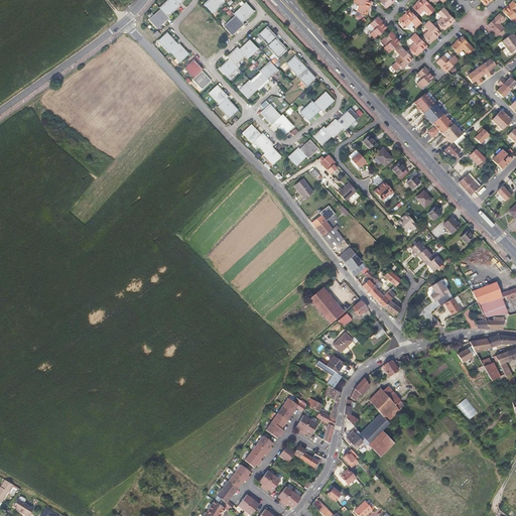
[(176,4),(171,0),(166,0),(158,8),(159,9),(166,17),(178,6),(176,4)]
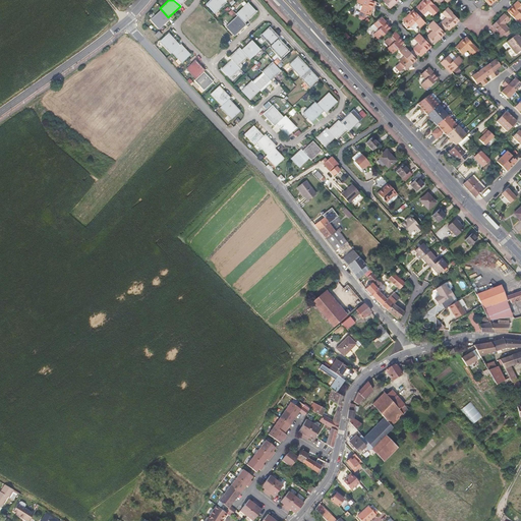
[(224,2),(222,0),(210,0),(205,5),(214,14),(225,3),(224,2)]
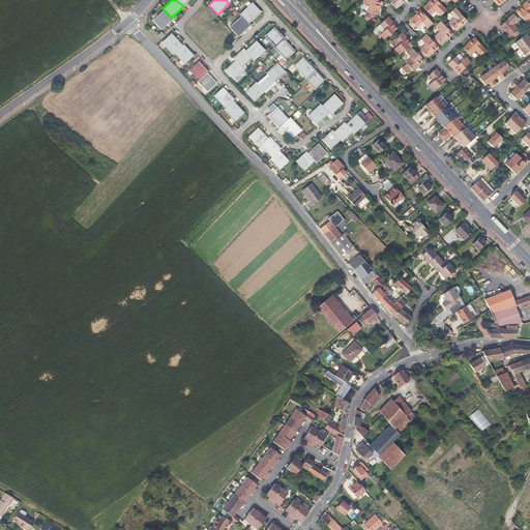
[(373,13),(377,16),(379,8),(382,1),(378,0),(362,0),(362,2),(370,5),(365,17),(365,18),(370,20),(371,19),(373,13)]
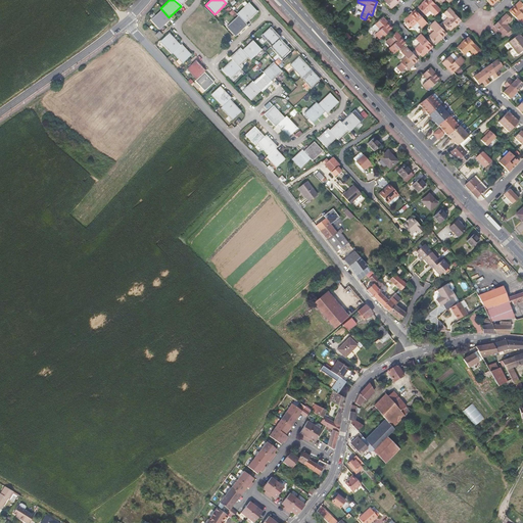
[(430,9),(435,14),(440,10),(431,0),(425,0),(422,4),(418,7),(425,14),(430,9)]
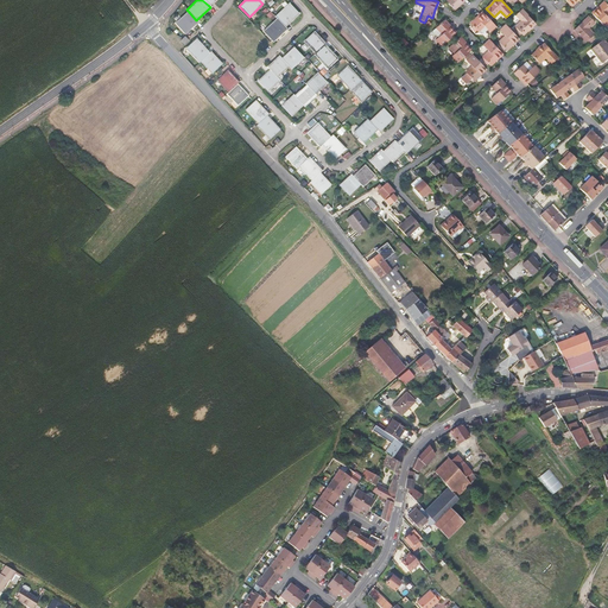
[(591,13),(606,27),(607,25),(607,18),(606,16),(607,13),(607,5),(605,1),(599,7),(591,13)]
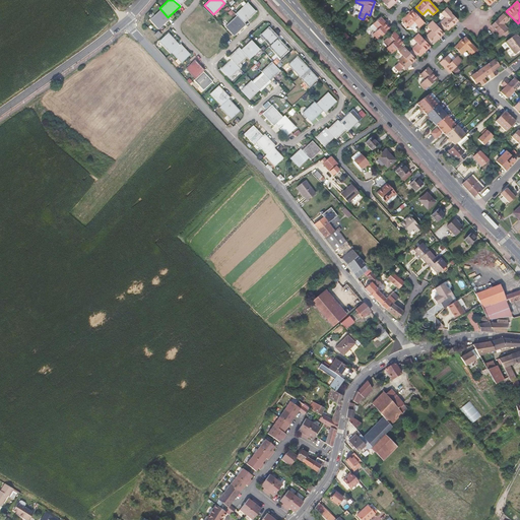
[(254,13),(246,4),(235,14),(236,16),(243,24),(254,13)]
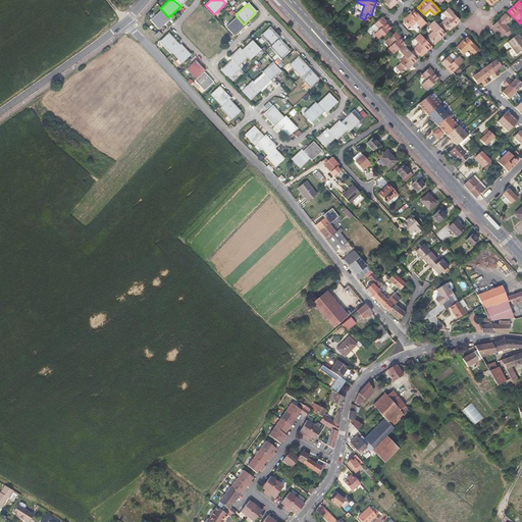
[(448,7),(442,12),(448,17),(442,22),(449,30),(452,27),(460,20),(448,7)]
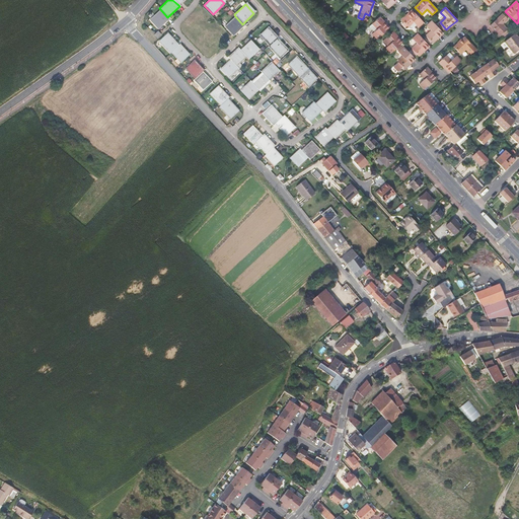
[(167,17),(160,9),(148,21),(156,29),(168,18),(167,17)]
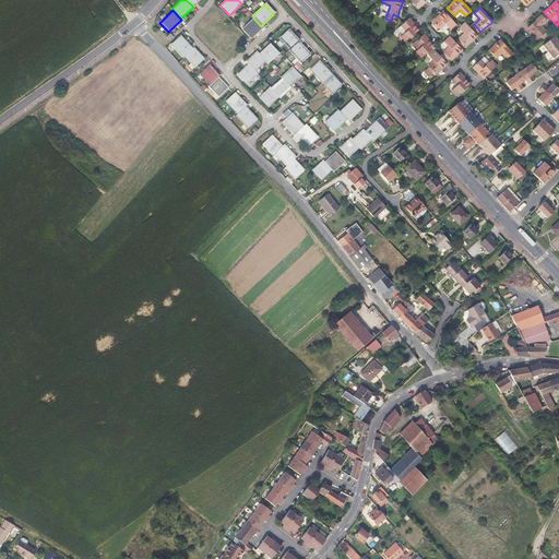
[(439,28),(444,24),(450,30),(456,24),(443,11),(438,16),(432,21),(439,28)]
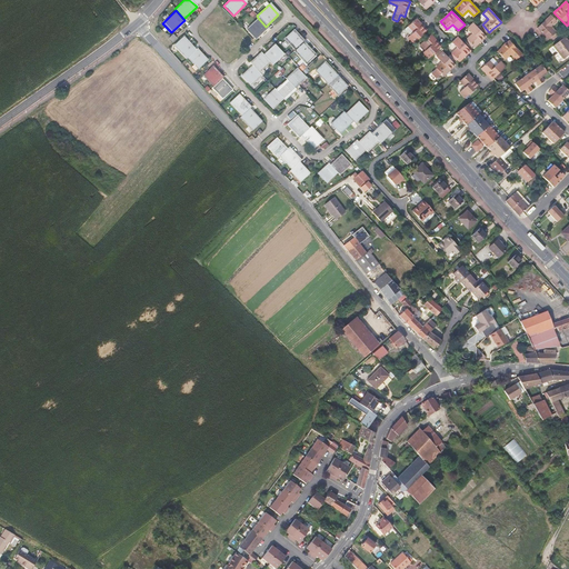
[(550,27),(556,21),(551,16),(546,20),(537,28),(548,40),(556,32),(550,27)]
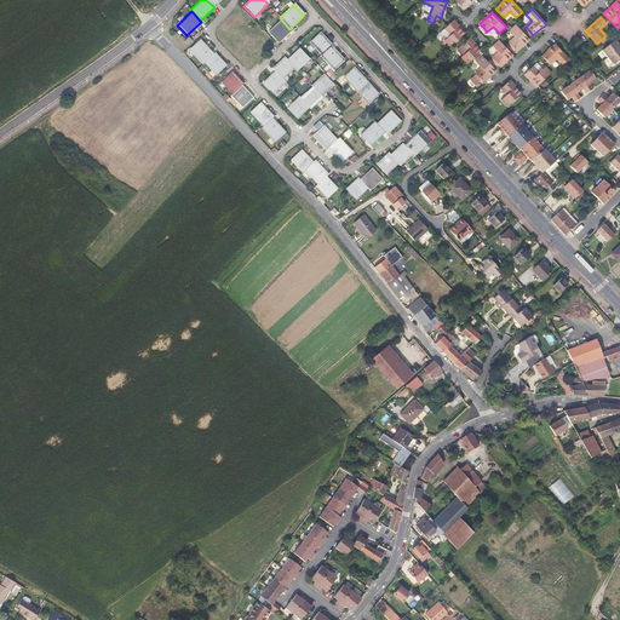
[(290,29),(281,19),(268,33),(277,44),(292,30),(290,29)]
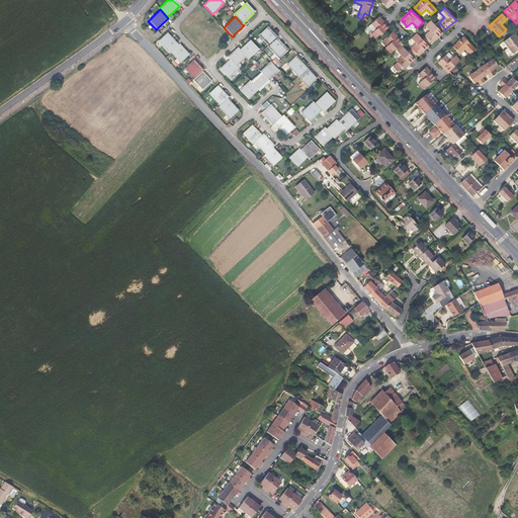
[(378,16),(371,23),(376,28),(371,33),(376,39),(389,27),(381,20),(378,16)]
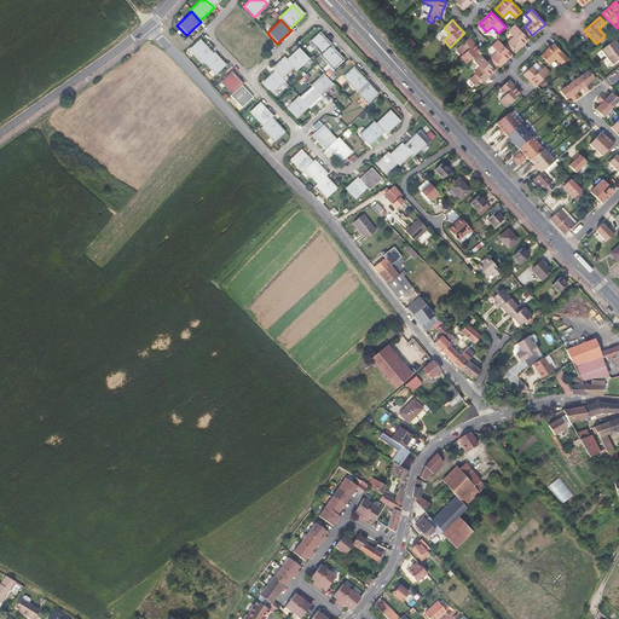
[(508,42),(515,51),(521,46),(528,39),(515,24),(508,30),(514,36),(508,42)]
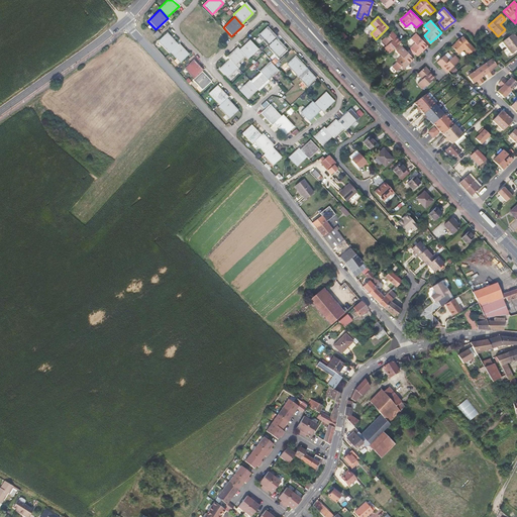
[(275,38),(277,36),(267,26),(257,35),(268,45),(275,38)]
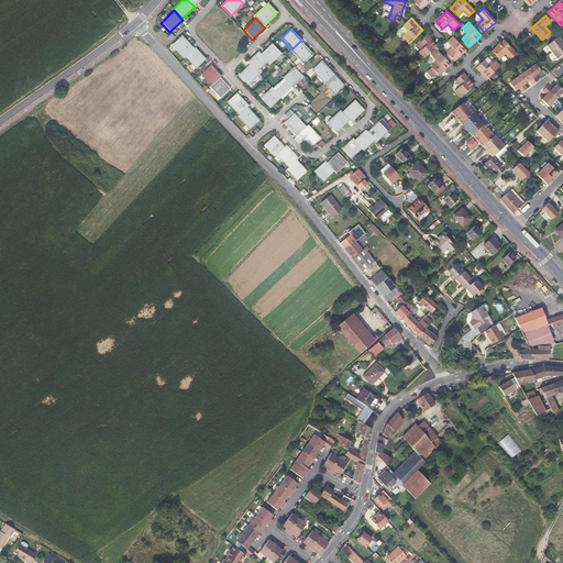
[(427,34),(416,43),(421,50),(418,52),(423,58),(437,45),(431,39),(427,34)]
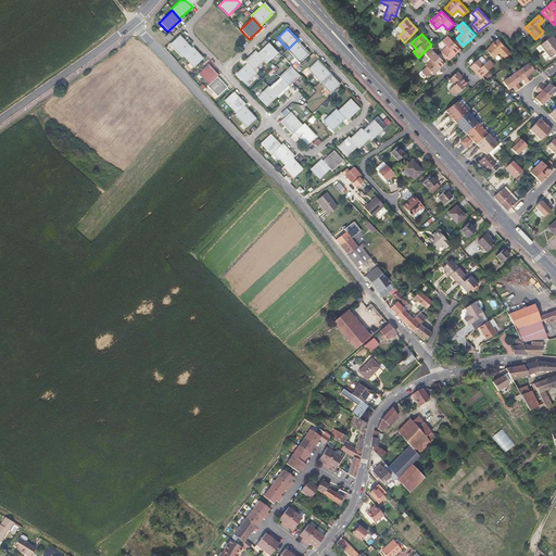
[(451,58),(459,49),(447,36),(442,40),(447,47),(441,52),(449,60),(451,58)]
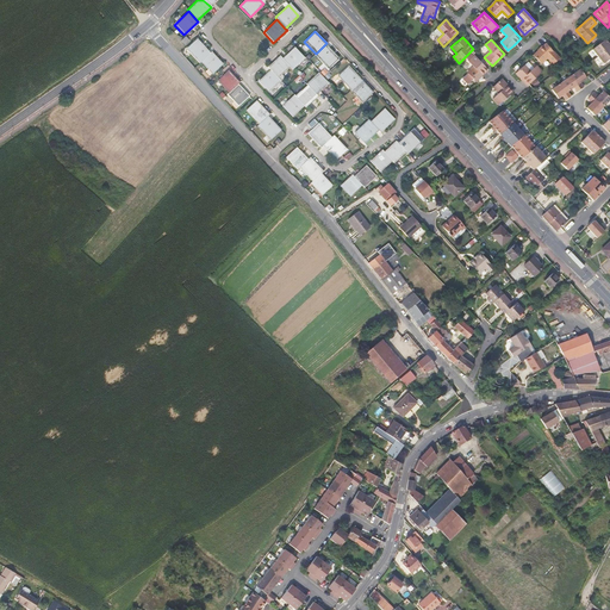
[(604,39),(592,49),(603,63),(609,57),(609,43),(609,42),(608,43),(604,39)]
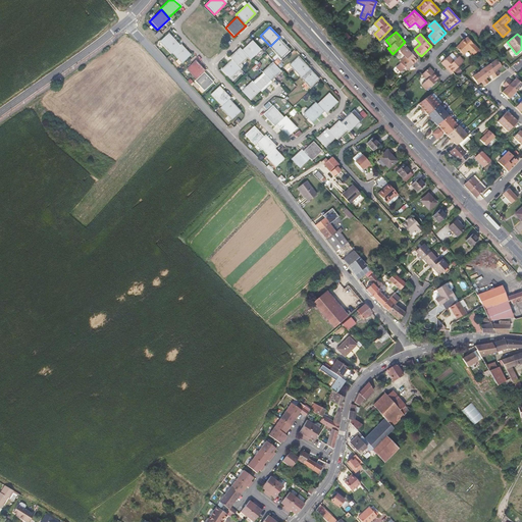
[(171,54),(179,47),(168,36),(159,44),(170,55),(171,54)]
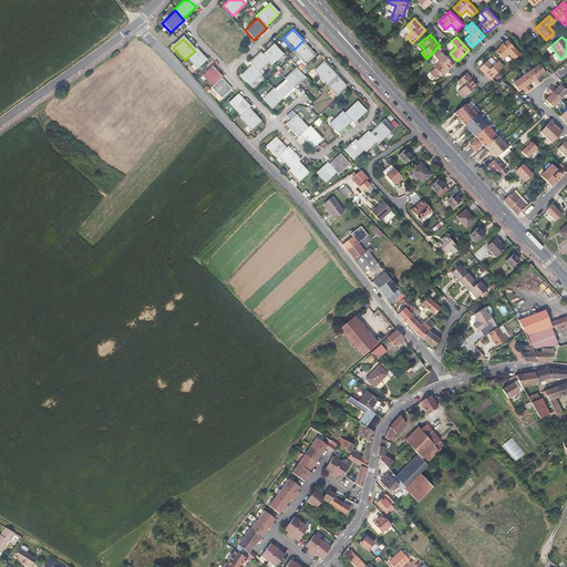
[(496,51),(503,59),(508,54),(514,60),(521,54),(507,41),(501,47),(496,51)]
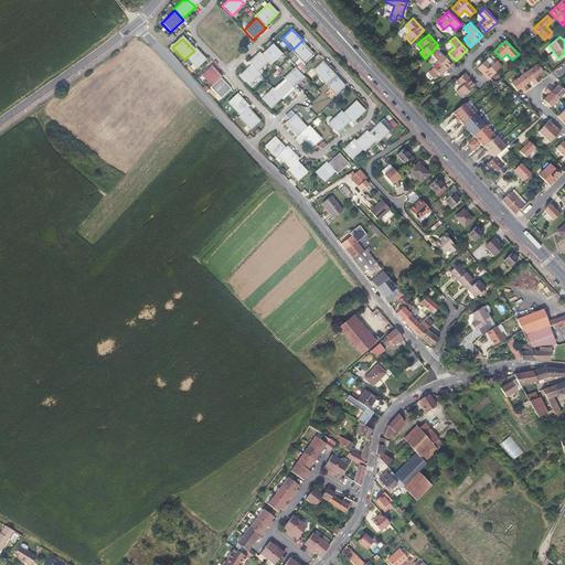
[(302,64),(312,54),(300,42),(292,50),(290,52),(302,64)]
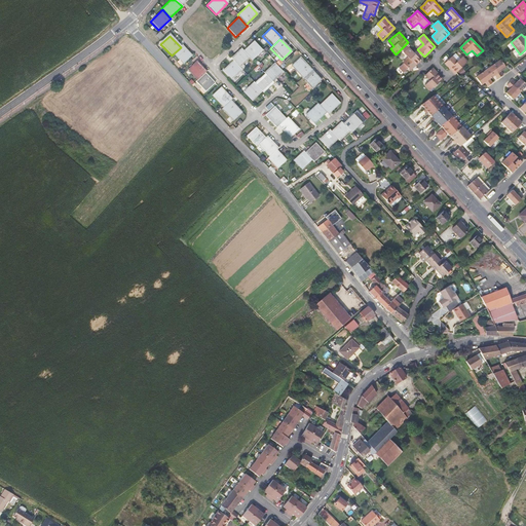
[(260,52),(252,43),(243,51),(250,59),(252,61),(260,52)]
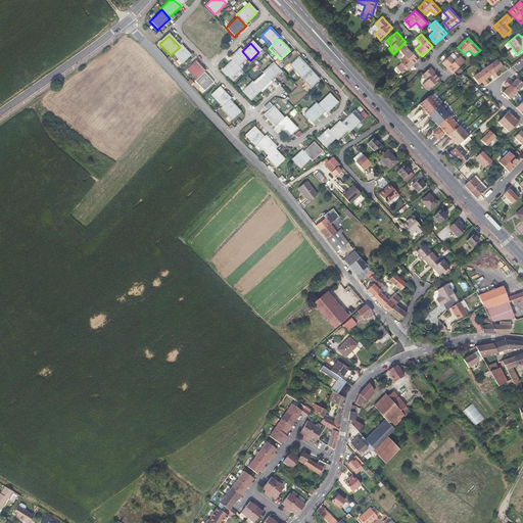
[(181,64),(191,56),(181,46),(180,47),(172,54),(181,64)]
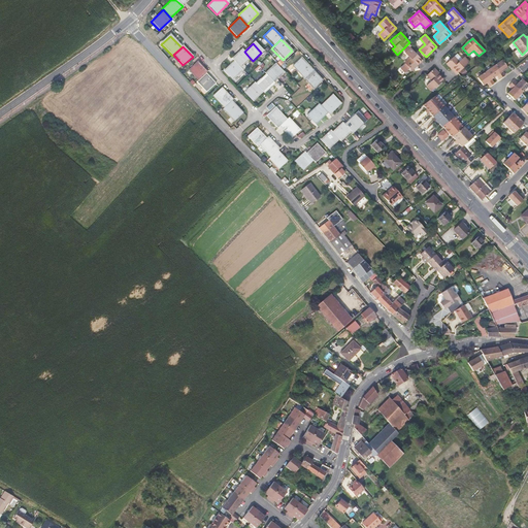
[(417,65),(422,60),(410,47),(405,52),(410,58),(405,63),(400,68),(405,72),(409,68),(411,70),(417,65)]
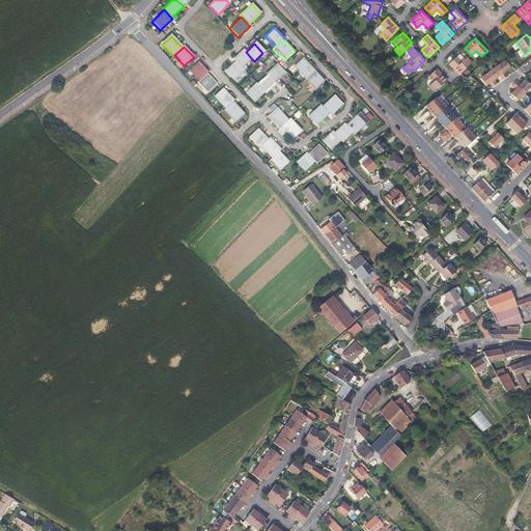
[(246,52),(244,50),(232,59),(234,61),(242,70),(252,59),(246,52)]
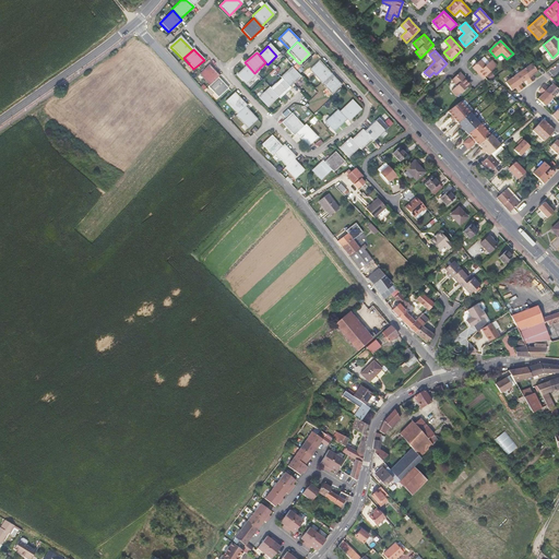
[(486,66),(480,60),(473,67),(484,79),(497,66),(491,60),(486,66)]
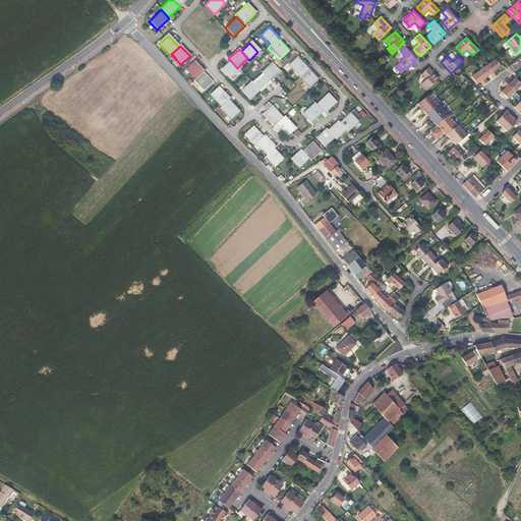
[(297,57),(288,65),(299,77),(308,68),(297,57)]
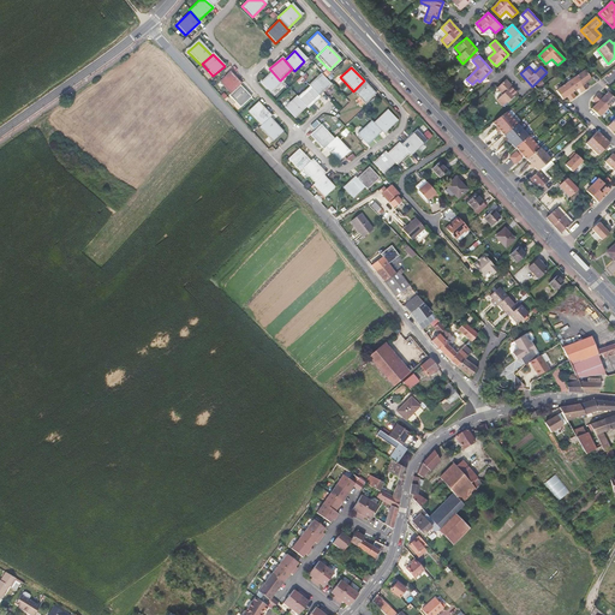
[(585,83),(591,78),(585,70),(556,90),(563,99),(567,96),(569,95),(573,100),(577,97),(573,93),(579,88),(581,93),(589,88),(585,83)]
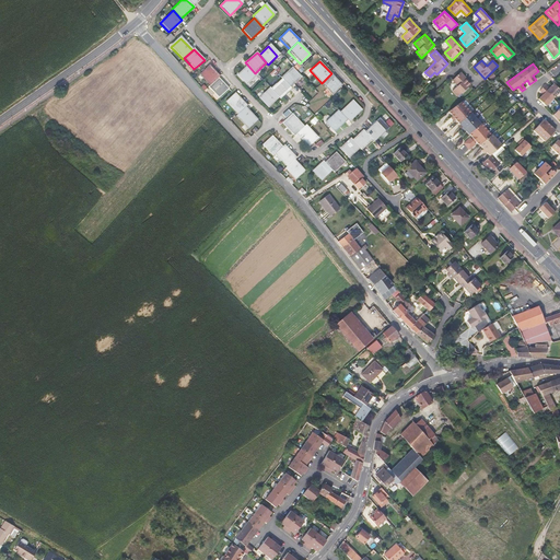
[(255,73),(247,65),(236,76),(246,85),(257,76),(255,73)]
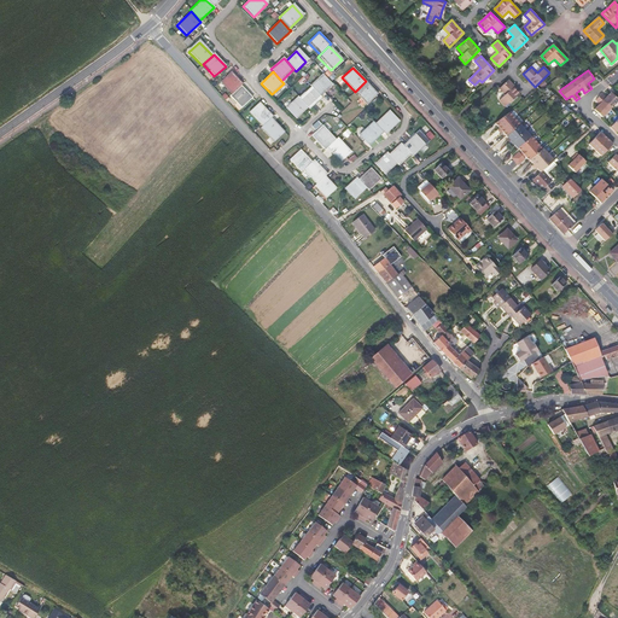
[(238,88),(240,87),(229,75),(217,86),(228,98),(238,88)]
